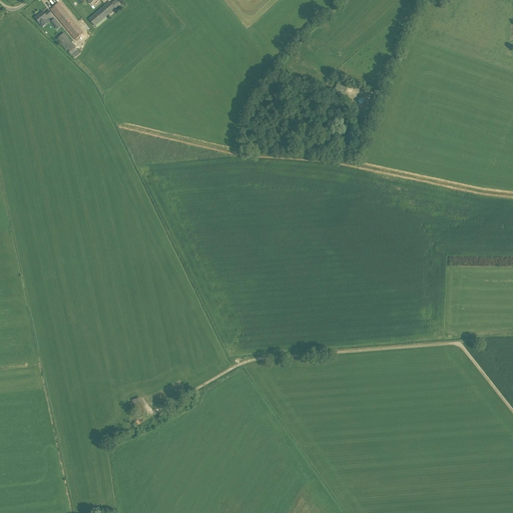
[(106,16),(114,9),(117,7),(118,9),(122,5),(117,0),(115,0),(113,2),(111,4),(109,1),(88,19),(95,26),(97,28),(107,19),(107,18),(106,16)]
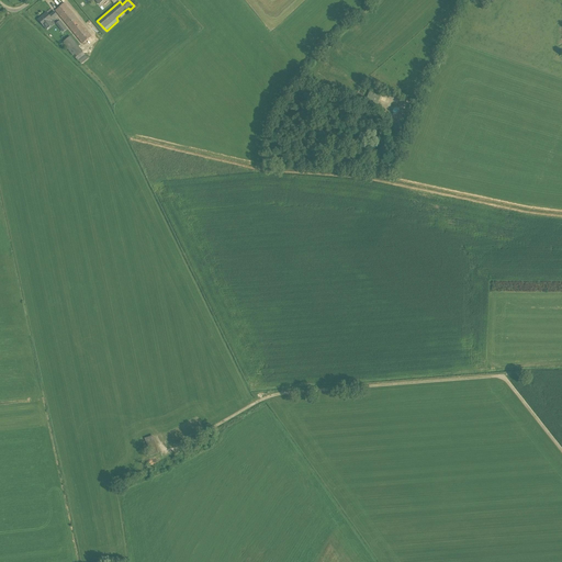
[(82,44),(91,36),(65,3),(55,11),(82,44)]
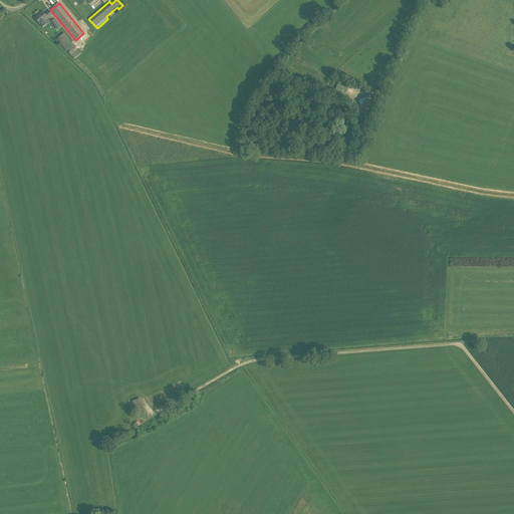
[(52,14),(49,10),(44,14),(42,11),(35,18),(40,24),(47,18),(48,18),(52,14)]
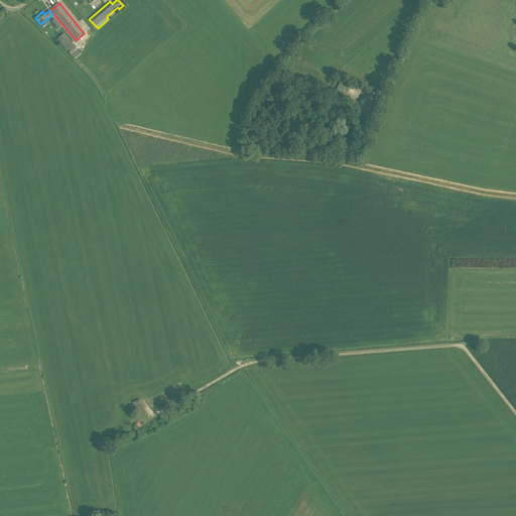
[(81,53),(78,50),(76,48),(77,47),(65,33),(56,39),(69,53),(70,53),(72,56),(73,56),(75,58),(81,53)]
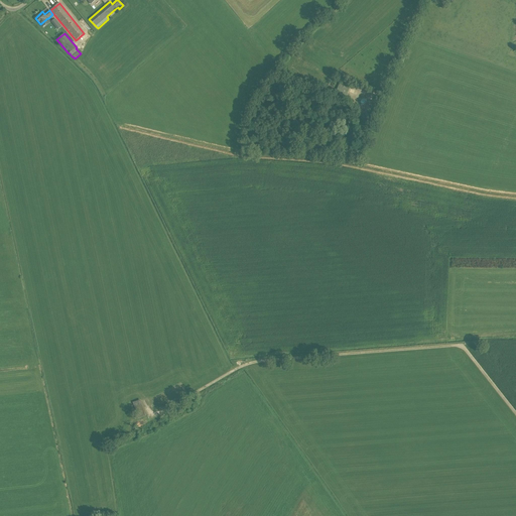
[(346,99),(350,87),(339,83),(335,95),(346,99)]
